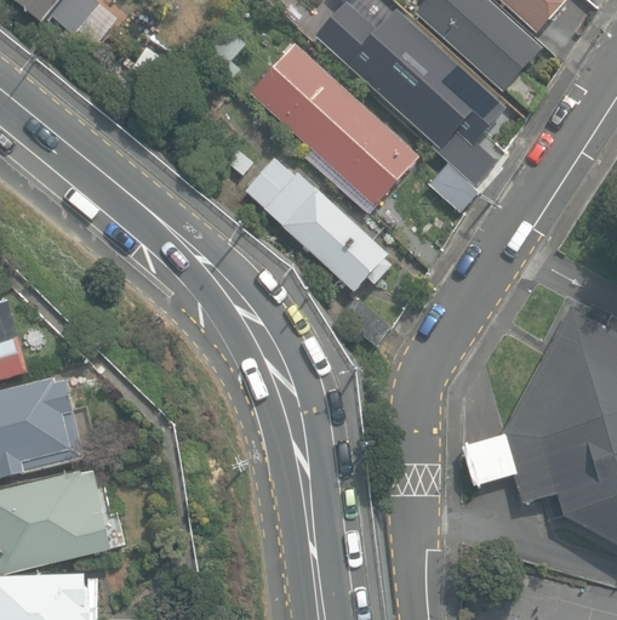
[(18,0),(17,3),(43,26),(45,23),(61,37),(90,0),(18,0)]
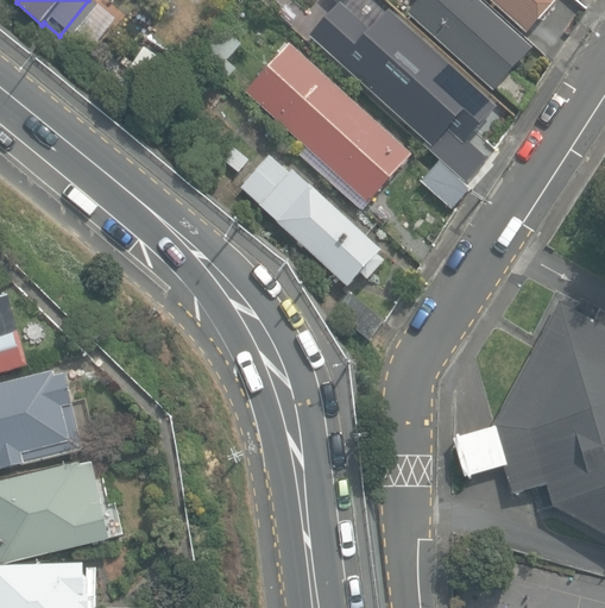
[(496,89),(512,70),(534,48),(480,0),(418,0),(408,13),(493,91),(496,89)]
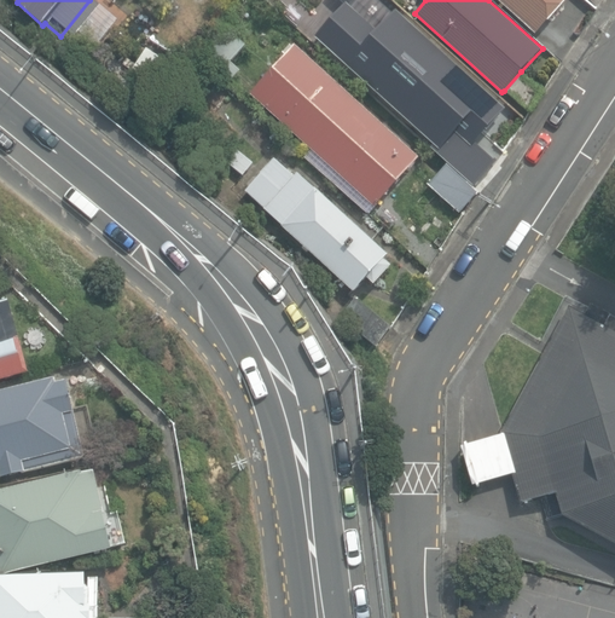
[(497,0),(535,34),(566,0),(497,0)]
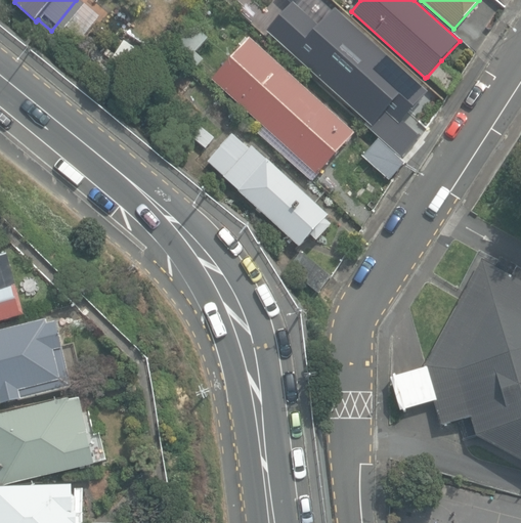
[(307,76),(367,129),(394,99),(400,104),(416,88),(409,83),(413,80),(344,18),(319,46),(271,3),(257,18),(288,46),(290,44),(294,48),(290,53),(311,72),(307,76)]
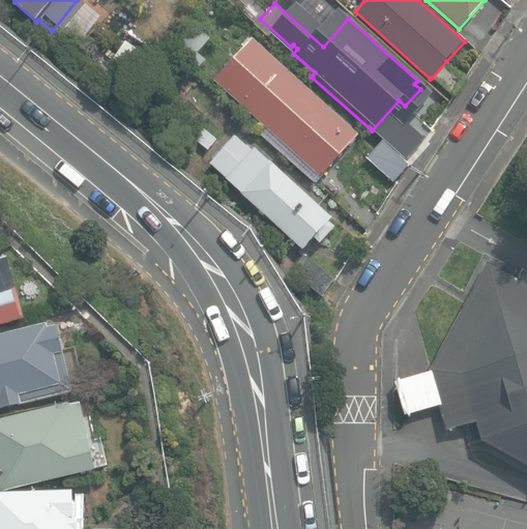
[(320,176),(358,134),(253,37),(251,39),(247,36),(240,43),(243,47),(213,80),(320,176)]
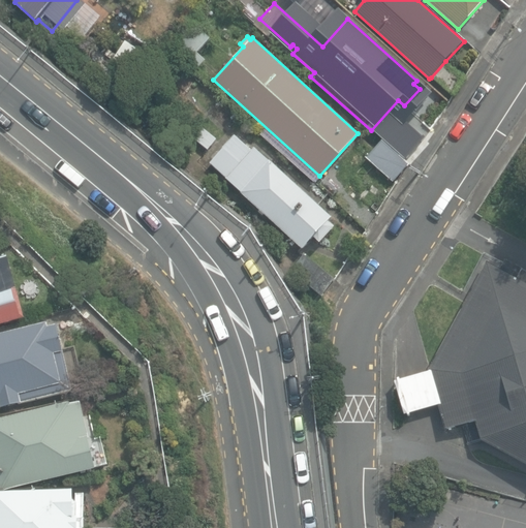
[(142,53),(124,40),(112,58),(129,70),(142,53)]
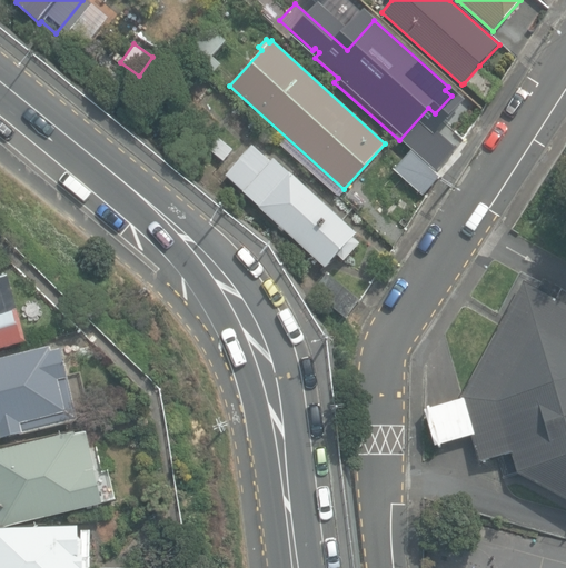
[(479,66),(464,83),(486,102),(497,83),(479,66)]
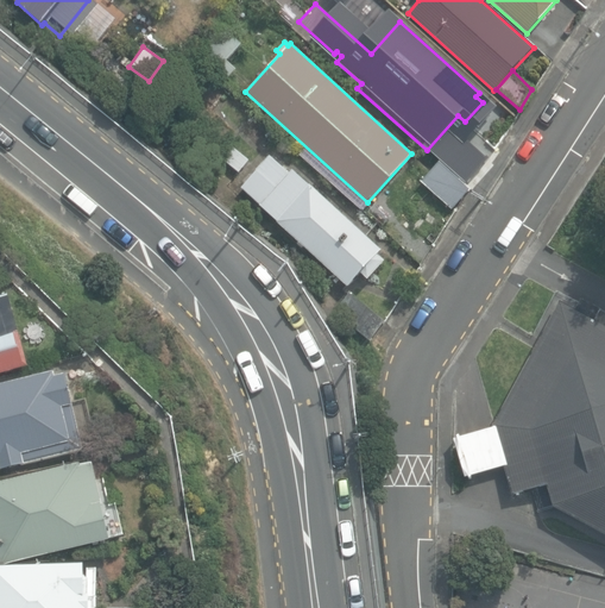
[(484,157),(453,130),(436,148),(467,176),(484,157)]
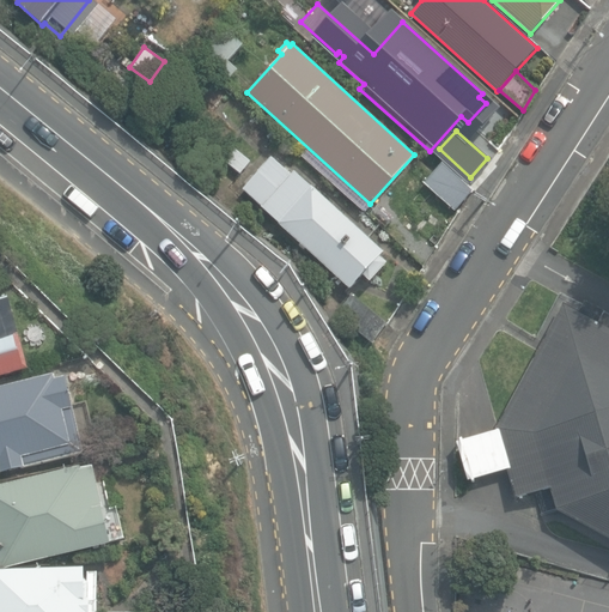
[(272,155),(241,188),(351,289),(363,274),(371,282),(389,261),(383,255),(385,252),(296,170),(292,174),(272,155)]
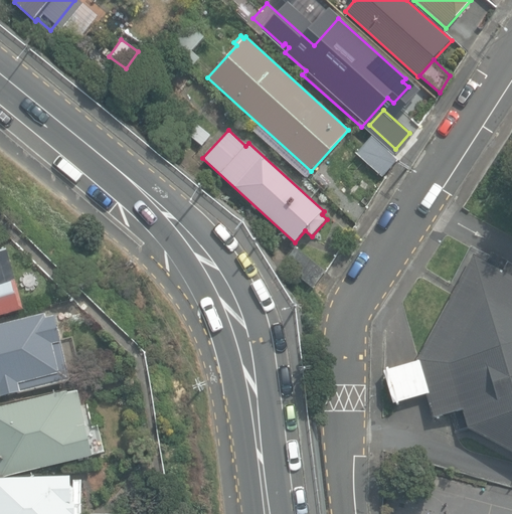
[(392,155),(367,133),(352,149),(377,172),(392,155)]
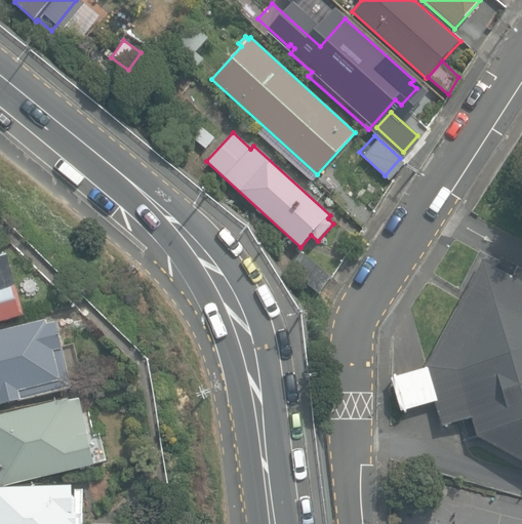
[(317,292),(331,276),(299,249),(285,267),(317,292)]
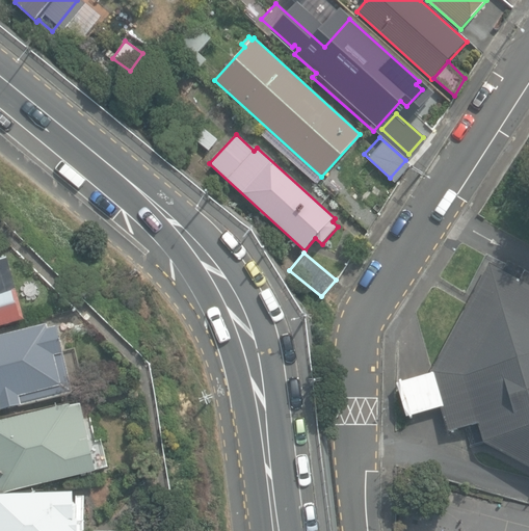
[(0,324),(23,319),(5,258),(0,259),(0,324)]
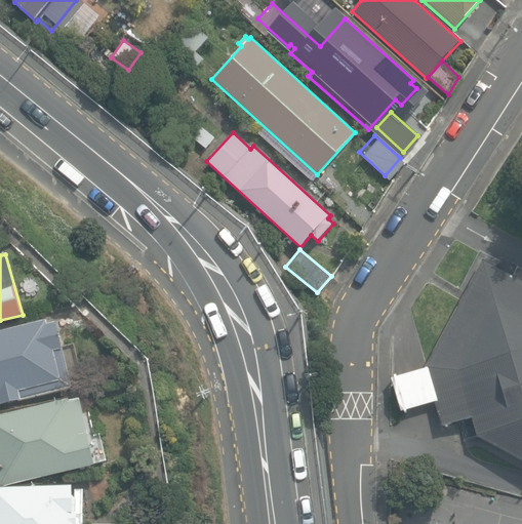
[(521,279),(513,275),(518,267),(503,258),(498,268),(482,258),(425,365),(395,372),(405,409),(436,401),(443,422),(473,415),(478,434),(521,456),(521,279)]
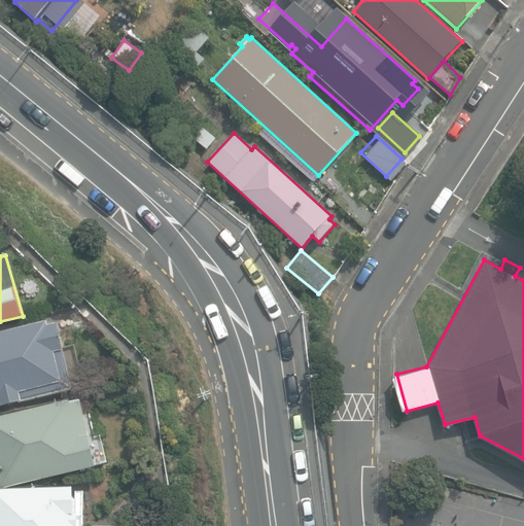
[(0,406),(69,389),(60,349),(61,348),(55,324),(46,326),(45,322),(0,331),(0,406)]
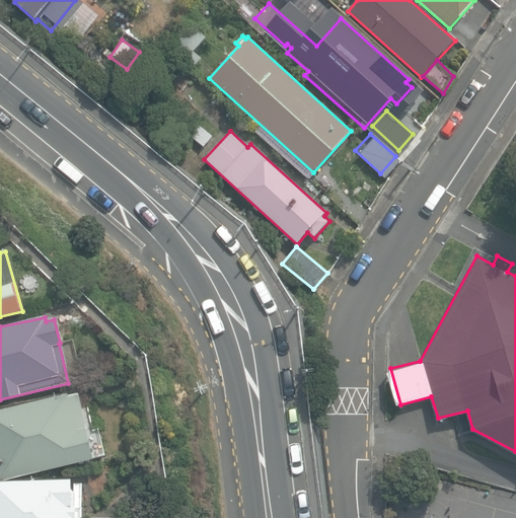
[(80,389),(0,408),(0,478),(4,478),(96,457),(80,389)]
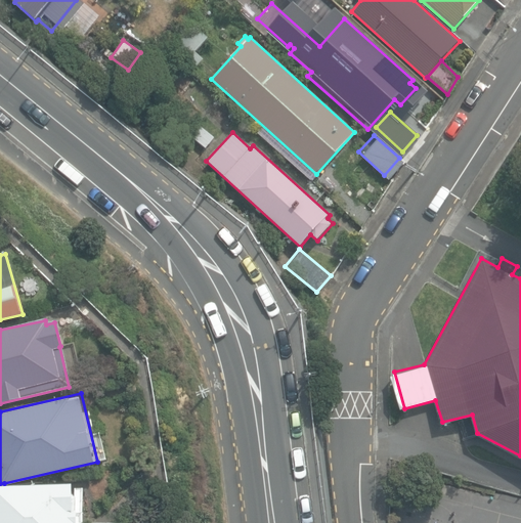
[(76,482),(0,484),(0,522),(78,522),(78,495),(76,495),(76,482)]
